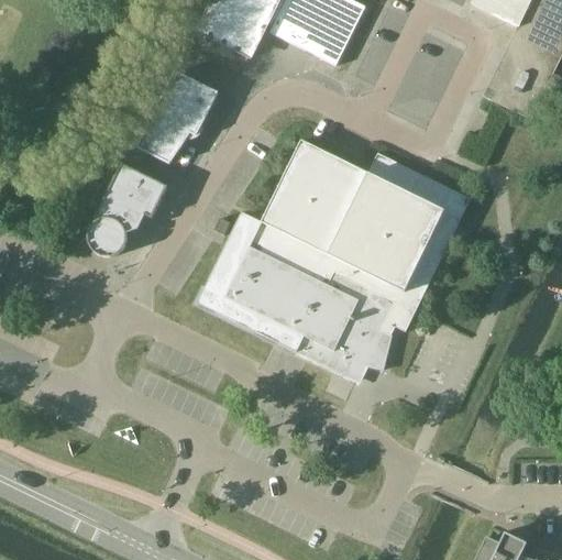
[(363,4),(354,0),(213,0),(196,35),(197,36),(201,26),(220,39),(220,40),(227,43),(248,50),(243,58),(244,59),(264,19),(272,23),(268,31),(334,64),(363,4)]
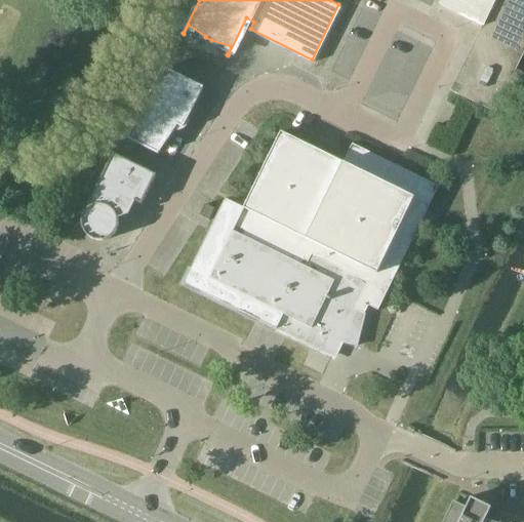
[(449,88),(494,111),(523,49),(523,0),(441,0),(440,1),(440,2),(481,23),(449,88)]
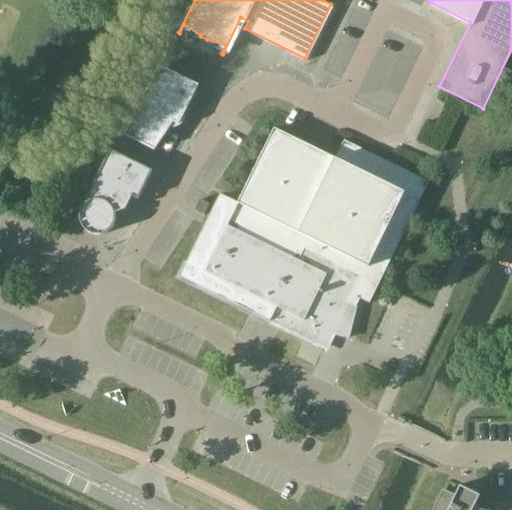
[(157,63),(123,133),(153,148),(171,121),(172,119),(177,122),(181,115),(197,83),(157,63)]
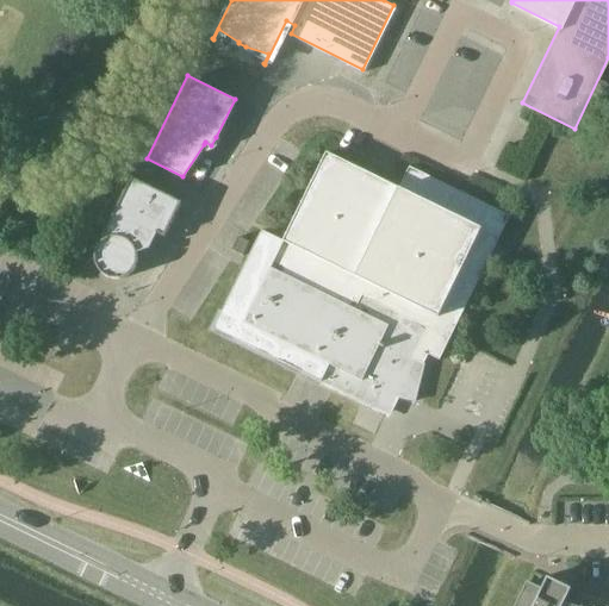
[(428,351),(440,356),(493,245),(509,212),(408,163),(398,185),(325,149),(281,239),(260,229),(212,328),(386,412),(395,394),(415,399),(424,361),(428,351)]
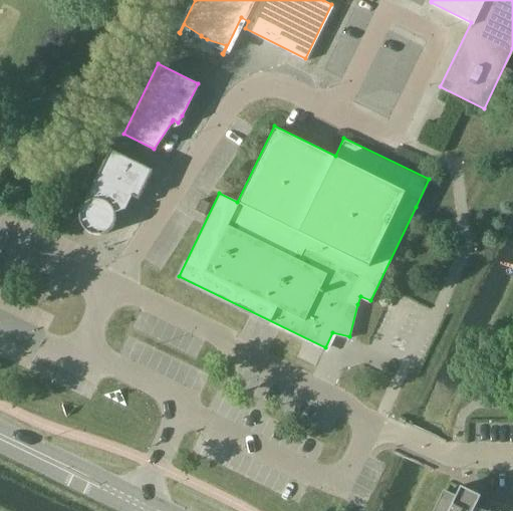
[(132,195),(138,198),(152,169),(109,149),(100,168),(84,161),(70,189),(90,200),(87,201),(85,203),(84,204),(81,207),(80,210),(79,213),(79,215),(79,218),(80,221),(81,224),(83,227),(85,229),(87,231),(89,232),(92,233),(95,234),(96,234),(99,234),(101,234),(103,233),(106,232),(108,230),(110,229),(112,226),(114,223),(114,221),(115,219),(115,217),(115,214),(115,212),(125,208),(132,195)]
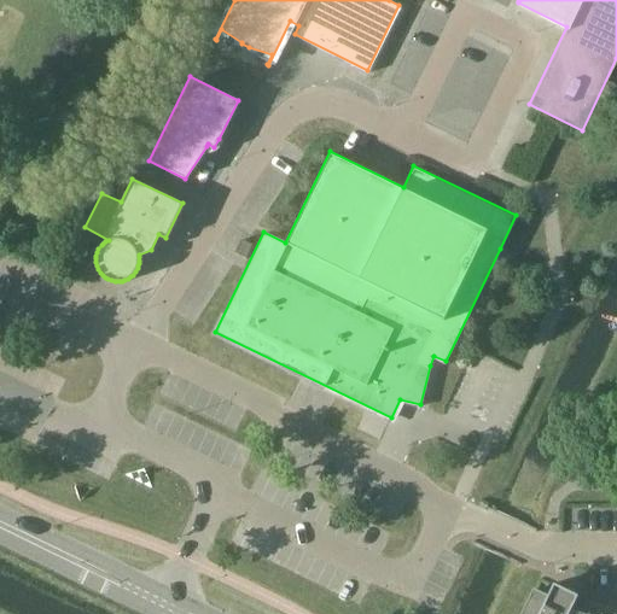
[(251,244),(234,235),(228,249),(245,257),(251,244)]
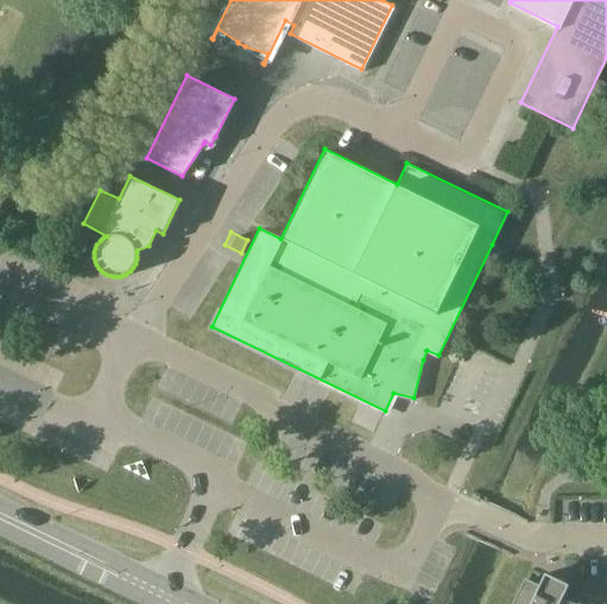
[(558,603),(569,585),(544,573),(536,591),(525,586),(529,580),(525,578),(512,603),(558,603)]
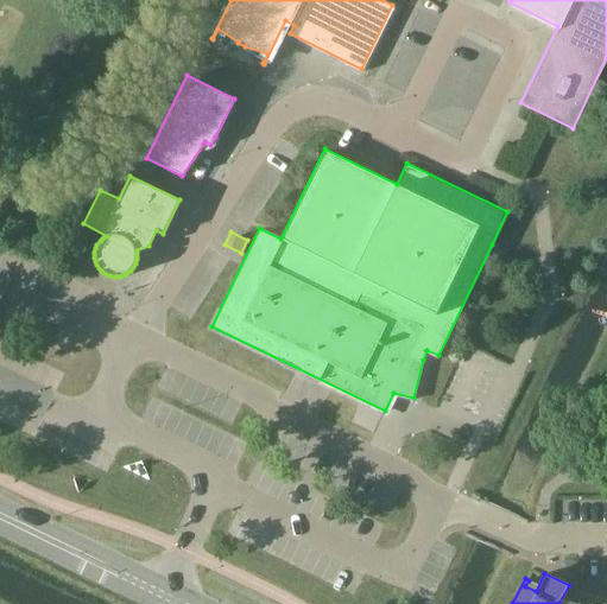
All buildings are outlined.
